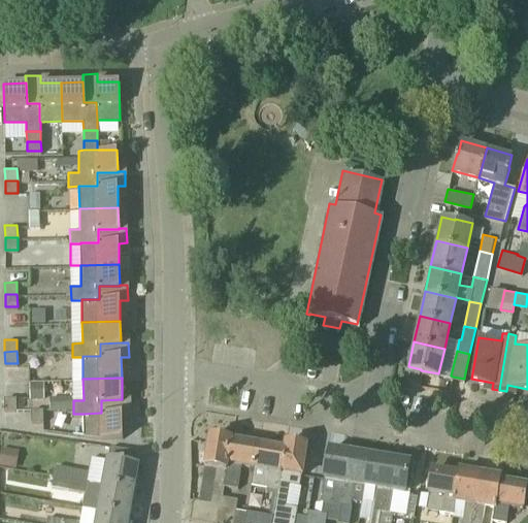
[(4,409),(17,409),(17,396),(4,396),(4,409)]
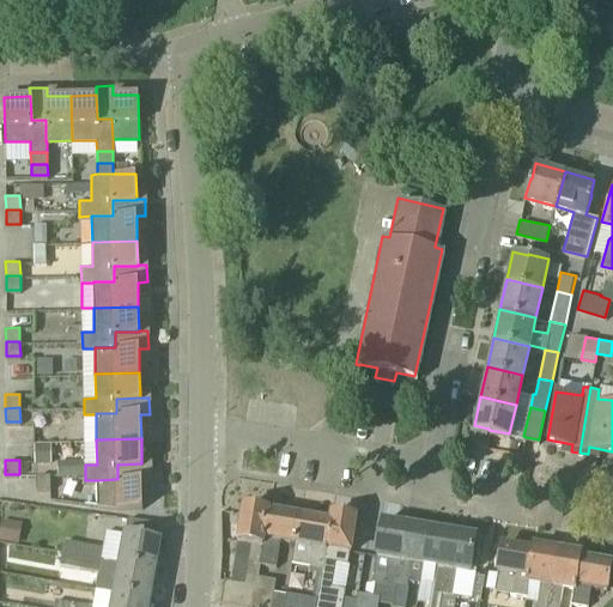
[(141,463),(117,465),(117,479),(97,480),(97,504),(117,507),(143,505),(141,480),(151,480),(151,463),(141,463)]
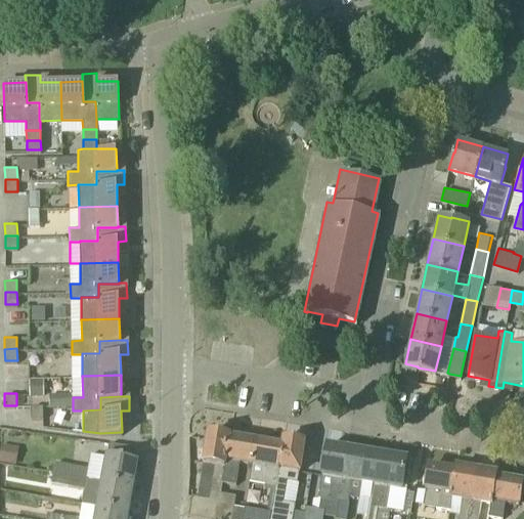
[(43,404),(31,404),(31,417),(43,417),(43,404)]
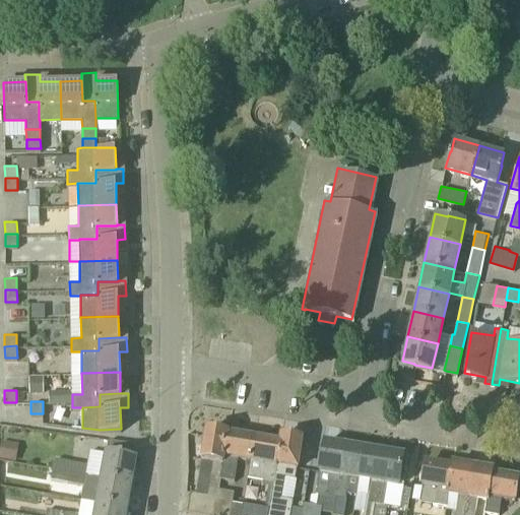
[(220,479),(220,476),(229,432),(228,431),(207,428),(202,457),(205,457),(202,476),(220,479)]
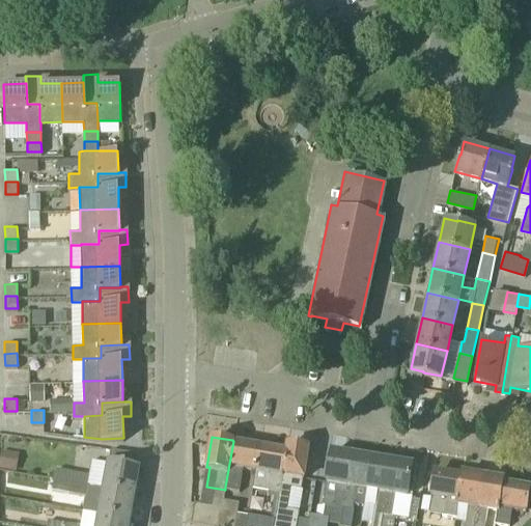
[(255,468),(259,445),(233,441),(225,487),(239,489),(243,466),(255,468)]
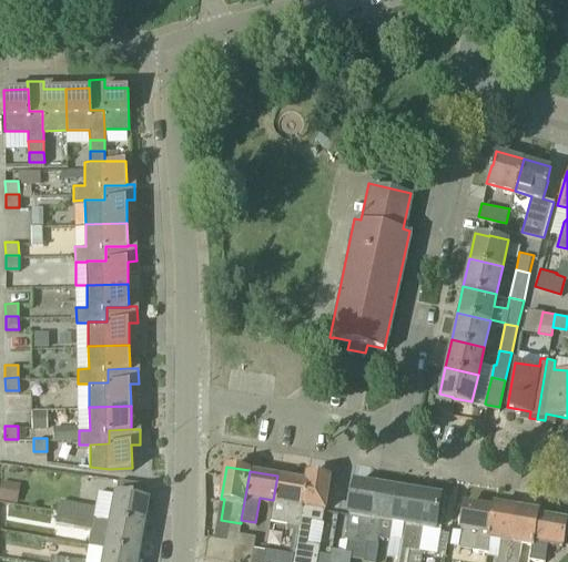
[(292,561),(315,561),(317,551),(320,543),(306,541),(311,517),(323,519),(331,476),(307,472),(306,480),(298,522),(294,552),(292,561)]
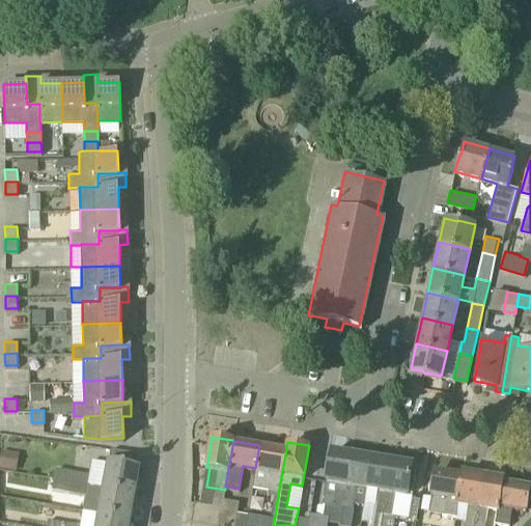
[(253,485),(269,488),(279,489),(286,449),(259,445),(255,468),(253,485)]
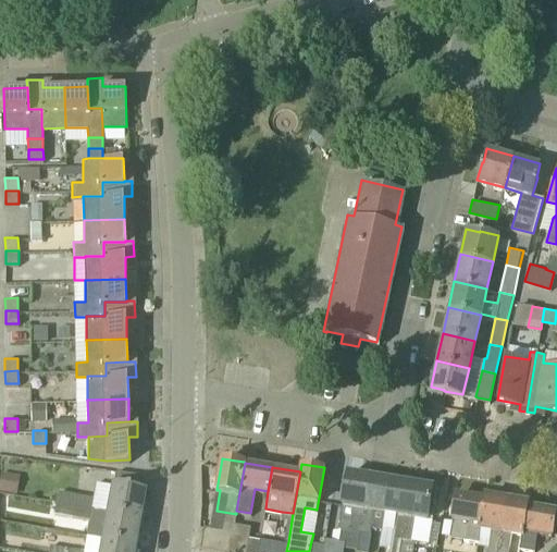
[(338,527),(360,530),(369,475),(347,471),(342,503),(338,527)]
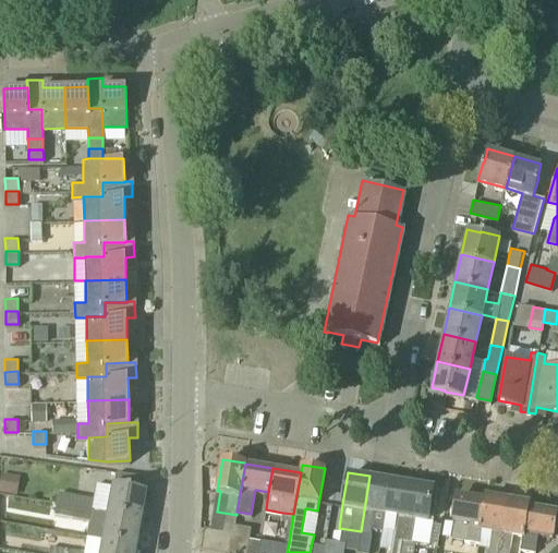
[(383,528),(391,479),(370,476),(361,531),(358,551),(368,552),(373,526),(383,528)]
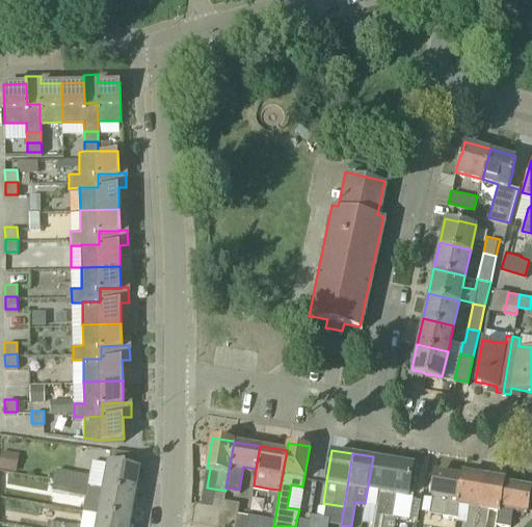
[(373,456),(365,503),(376,505),(372,526),(380,526),(381,525),(382,512),(383,512),(393,460),(373,456)]
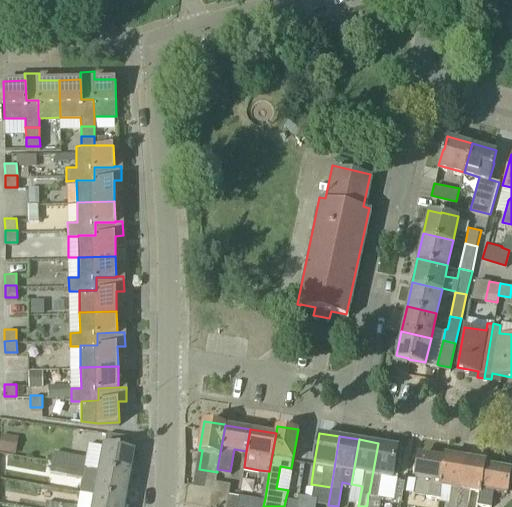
[(100,467),(130,473),(134,448),(122,446),(122,445),(105,441),(100,467)]
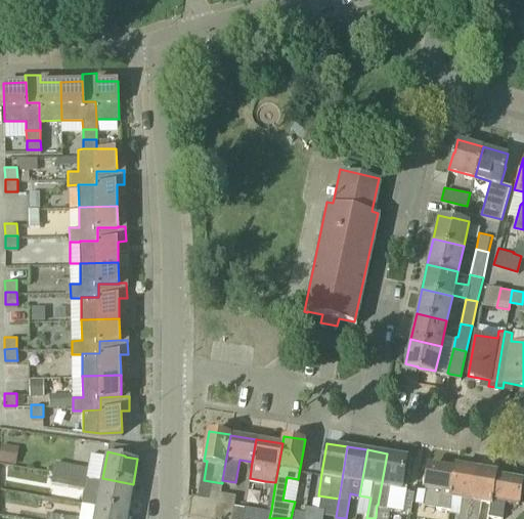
[(387,453),(378,505),(388,507),(391,484),(402,486),(406,457),(387,453)]
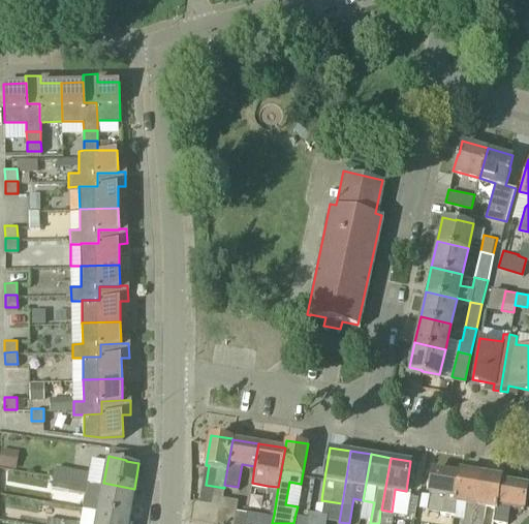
[(89,481),(90,470),(55,464),(54,474),(89,481)]
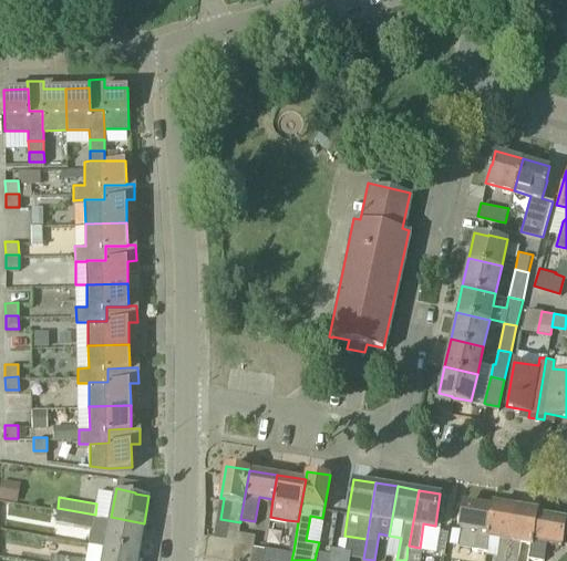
[(488,534),(493,507),(463,501),(460,526),(474,528),(471,546),(486,549),(488,534)]
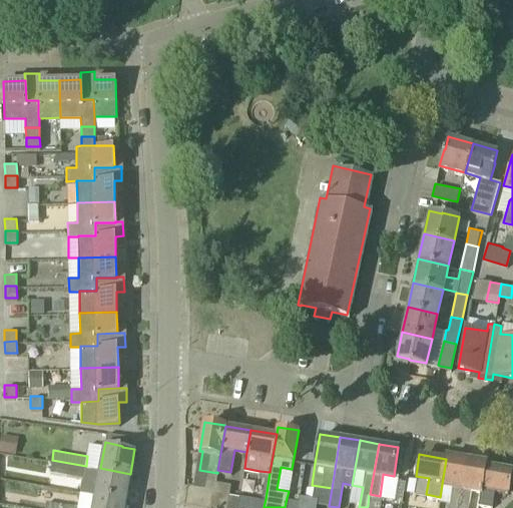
[(457,507),(466,458),(446,455),(446,459),(442,484),(453,486),(449,507),(457,507)]
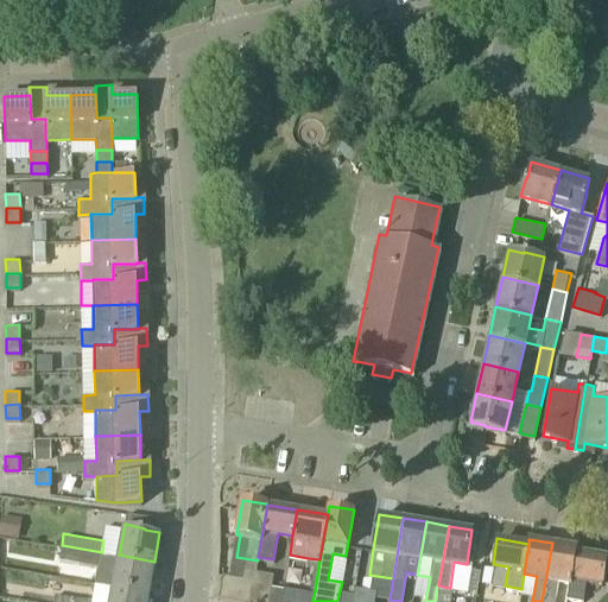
[(552,601),(557,578),(570,581),(576,551),(576,546),(552,543),(542,601),(552,601)]
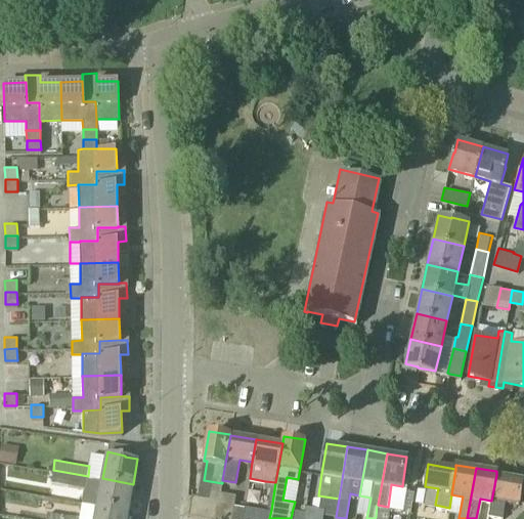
[(53,470),(52,470),(51,480),(84,486),(82,501),(128,510),(133,484),(102,478),(88,476),(53,470)]
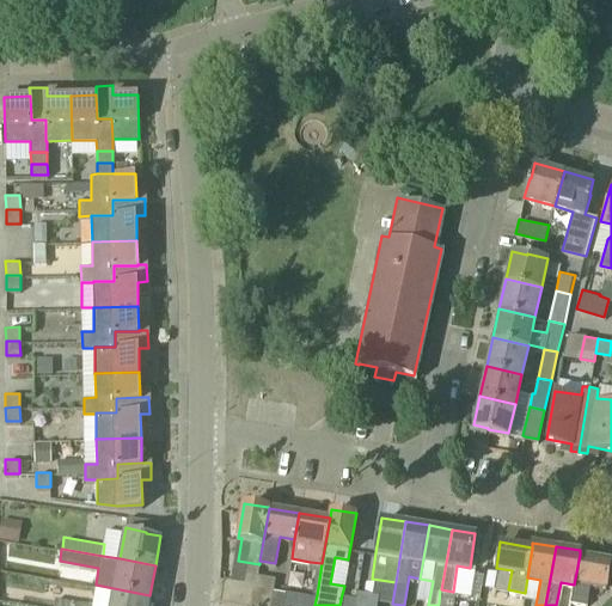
[(574,585),(570,600),(587,603),(591,583),(606,586),(611,561),(580,555),(574,585)]
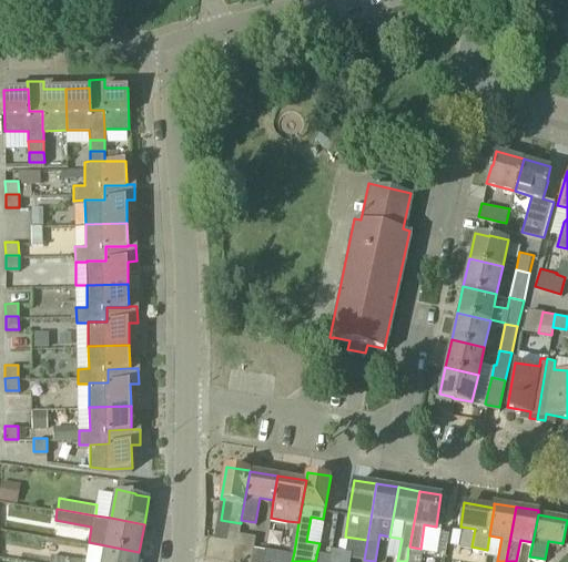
[(235,561),(250,561),(253,545),(255,534),(239,532),(237,540),(234,561),(235,561)]
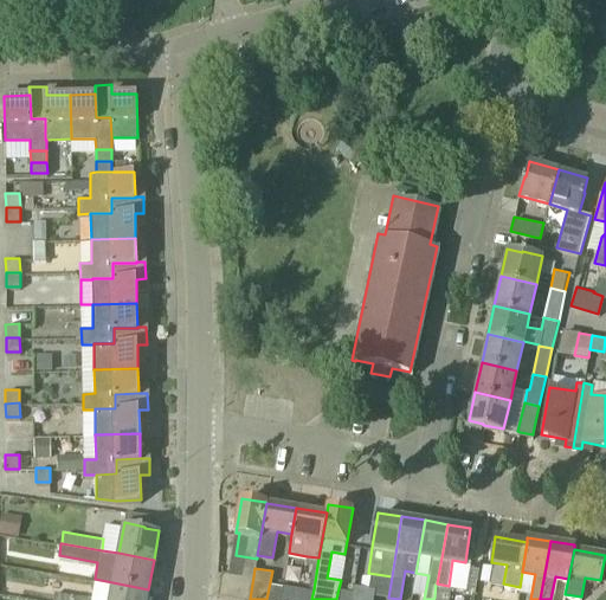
[(221,571),(218,594),(250,599),(253,576),(221,571)]
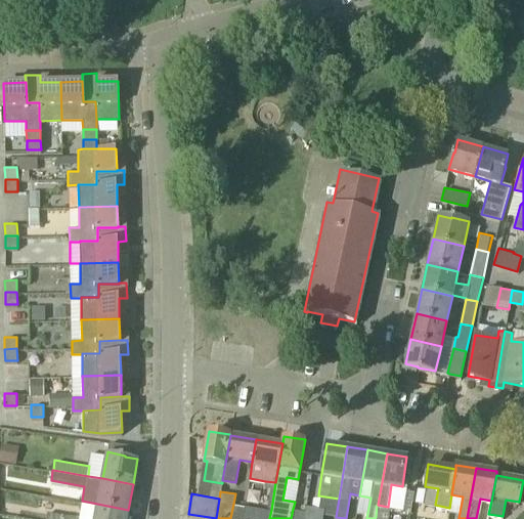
[(60,518),(126,518),(128,510),(82,501),(79,516),(62,513),(60,518)]
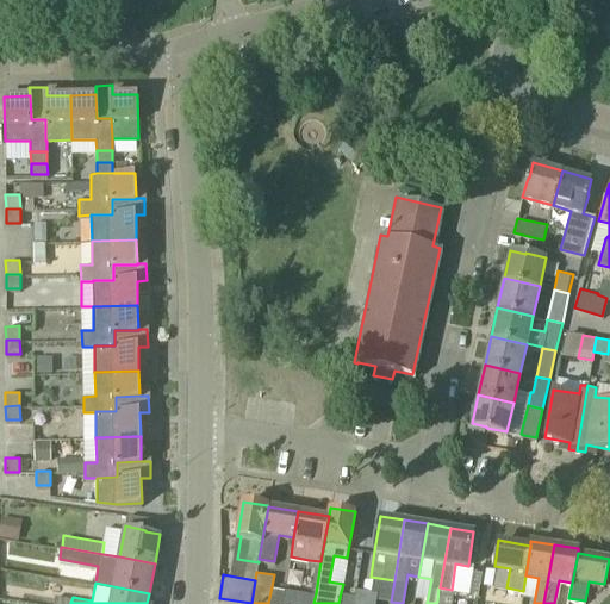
[(313,603),(316,593),(310,593),(284,589),(281,603),(313,603)]
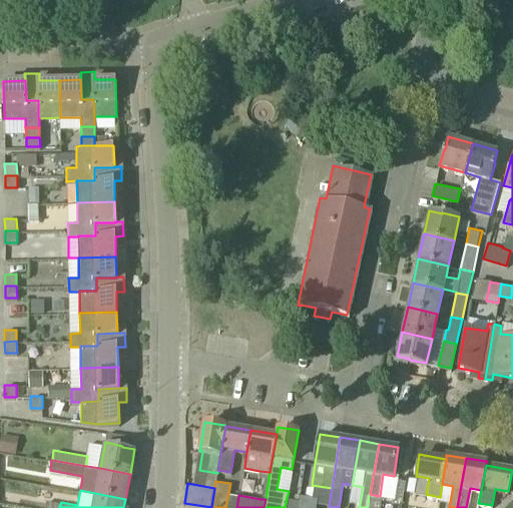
[(300,495),(297,507),(315,507),(317,498),(300,495)]
